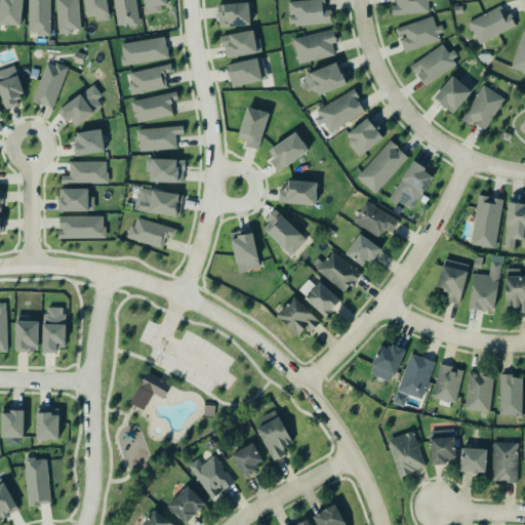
[(0,0),(0,23),(19,24),(22,0),(0,0)]
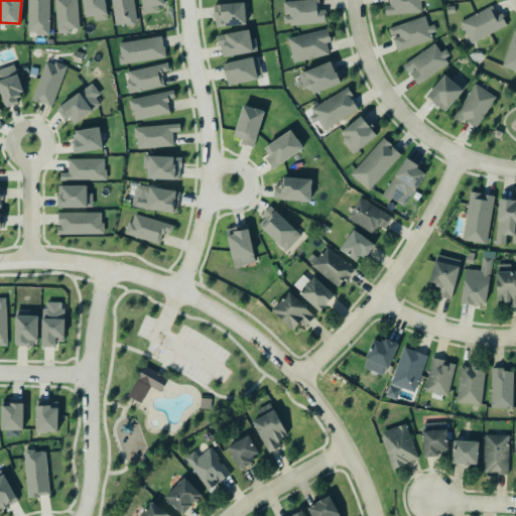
[(27,0),(27,30),(36,30),(35,33),(48,34),(48,0),(27,0)]
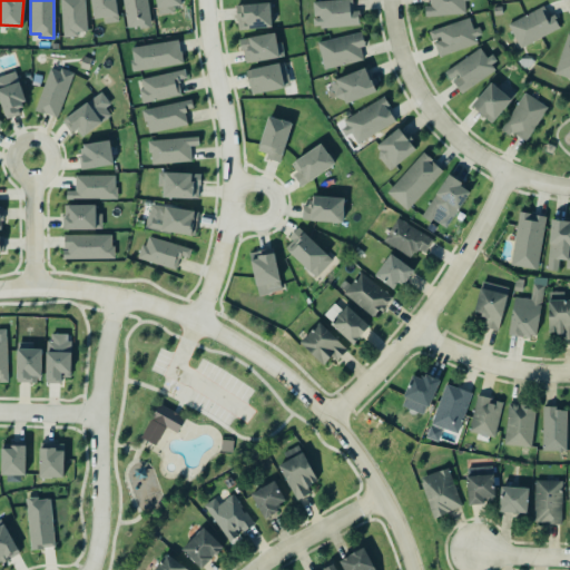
[(62,0),(65,33),(87,32),(85,0),(62,0)]
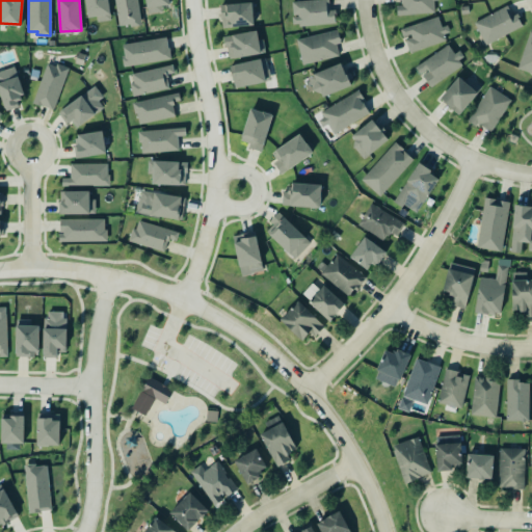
[(108,0),(111,19),(96,21),(95,15),(87,16),(84,0),(108,0)]
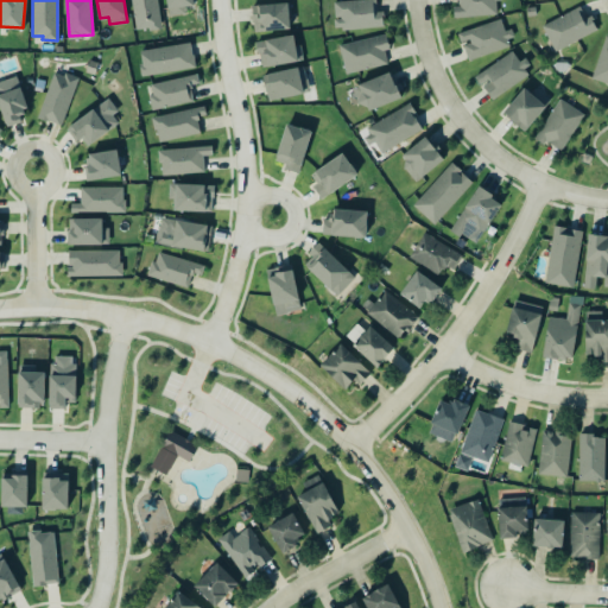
[(130,0),(134,29),(147,26),(149,29),(160,27),(157,0),(130,0)]
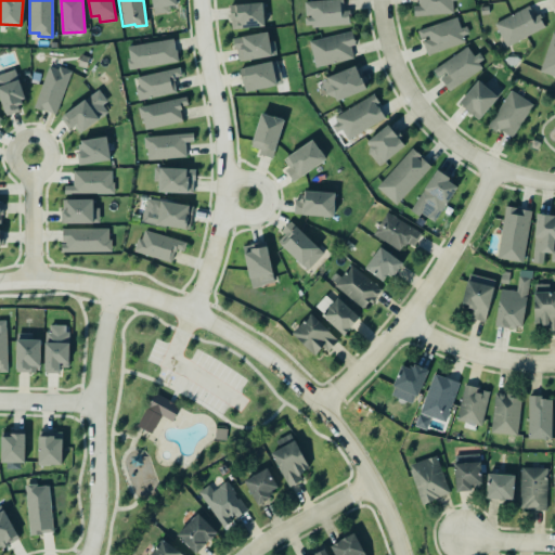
[(178,5),(176,0),(152,0),(154,14),(170,12),(169,7),(178,5)]
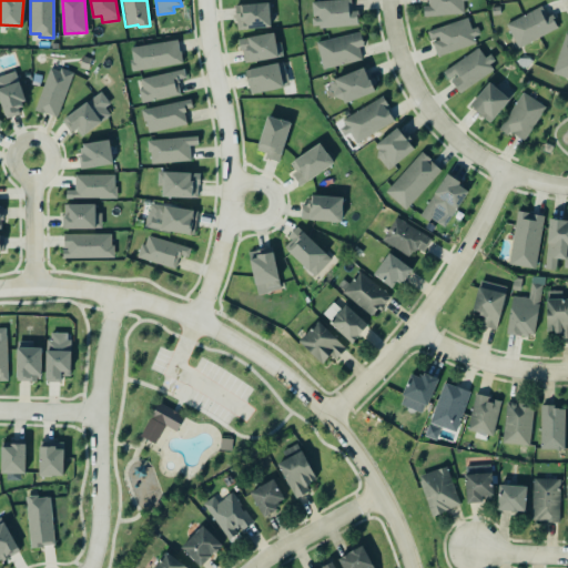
[(312,27),(358,27),(358,10),(352,10),(351,0),(345,0),(312,0),(312,27)]
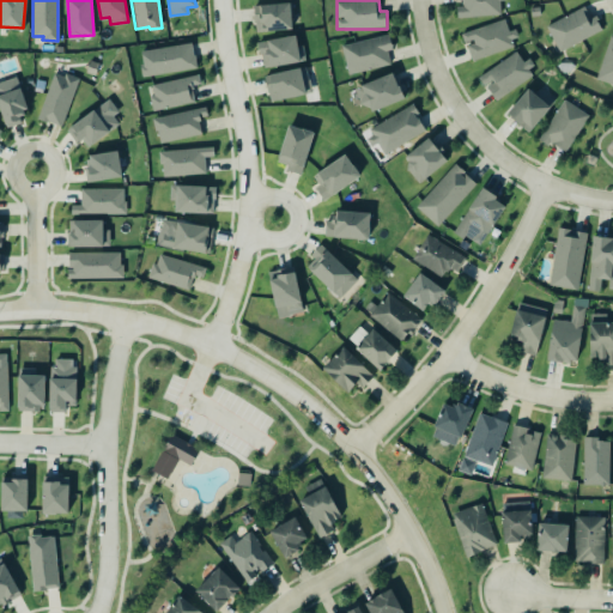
[(461,0),(499,0),(499,13),(456,17),(455,4),(462,4),(461,0)]
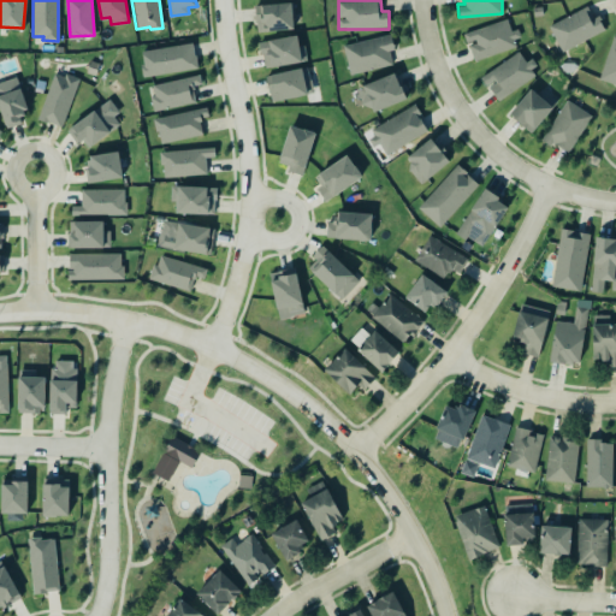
[(294,30),(294,4),(256,5),(258,31),(294,30)]
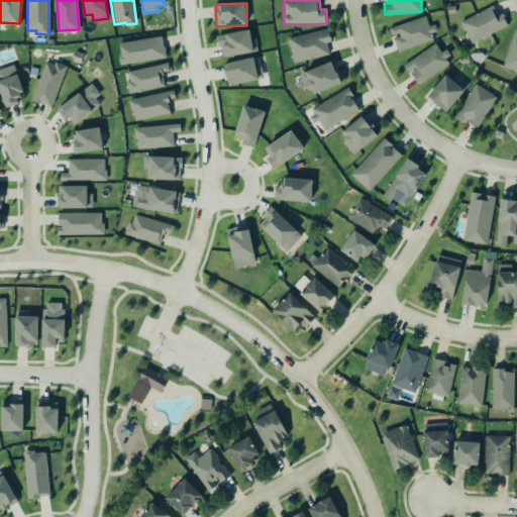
[(459,20),(492,3),(498,13),(502,11),(508,23),(471,42),(459,20)]
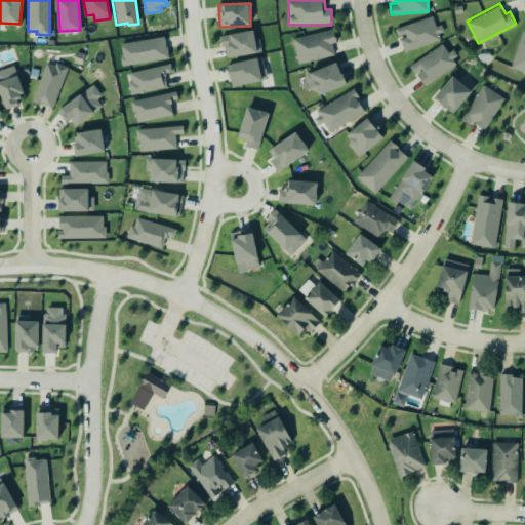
[(442,42),(436,17),(396,27),(402,51),(442,42)]
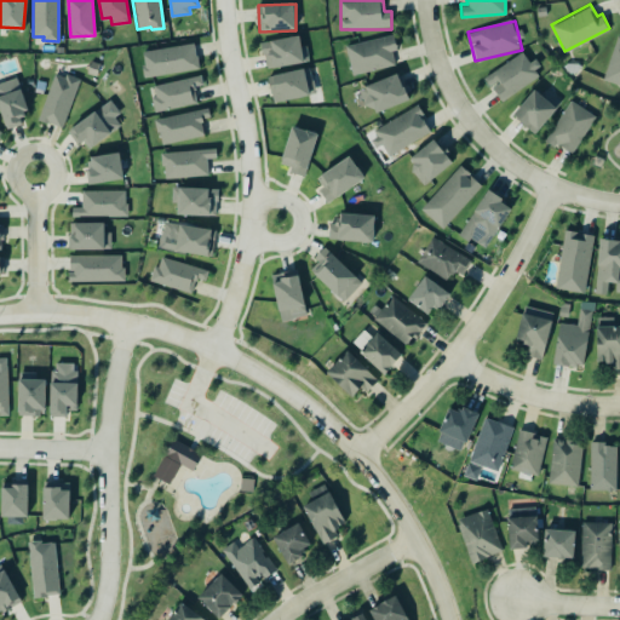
[(396,64),(392,51),(397,50),(394,34),(345,46),(352,75),(396,64)]
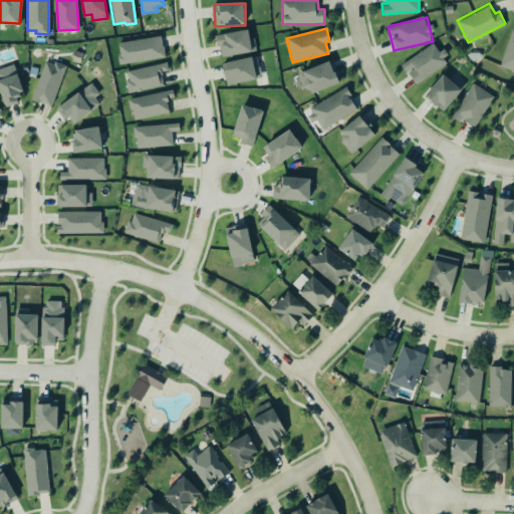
[(511,28),(513,29),(513,69),(499,64),(511,28)]
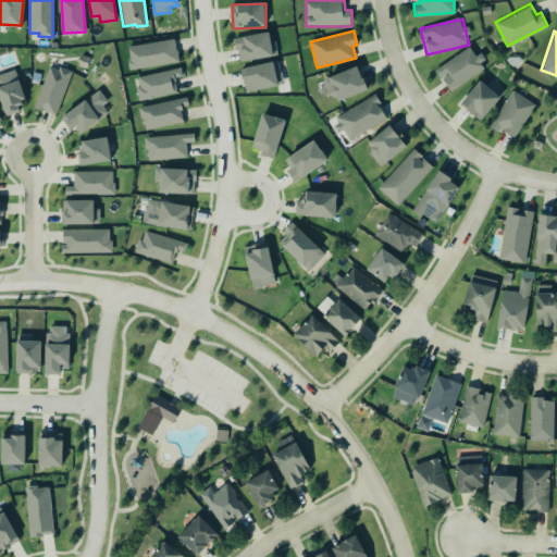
[(277,57),(275,40),(270,41),(269,33),(235,37),(238,61),(277,57)]
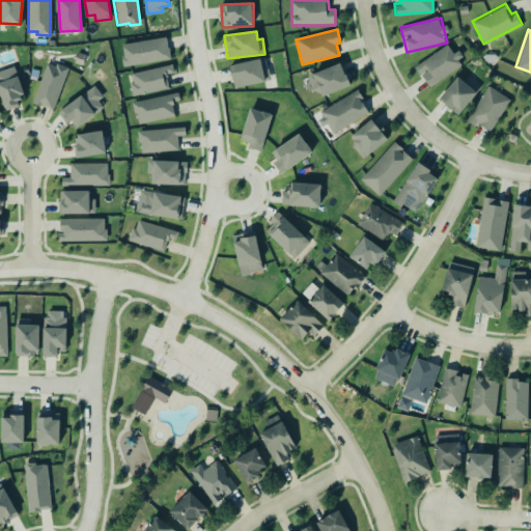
[(121,45),(124,66),(171,59),(167,36),(121,45)]
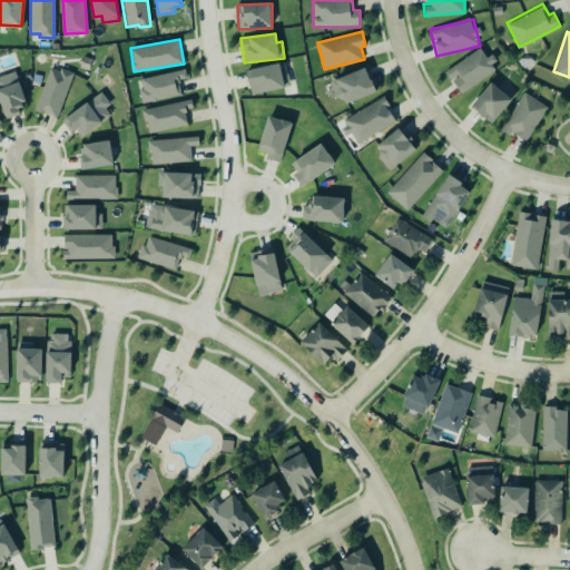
[(479,46),(485,56),(491,51),(497,59),(491,64),(494,68),(461,91),(452,79),(458,76),(457,72),(449,78),(443,70),(479,46)]
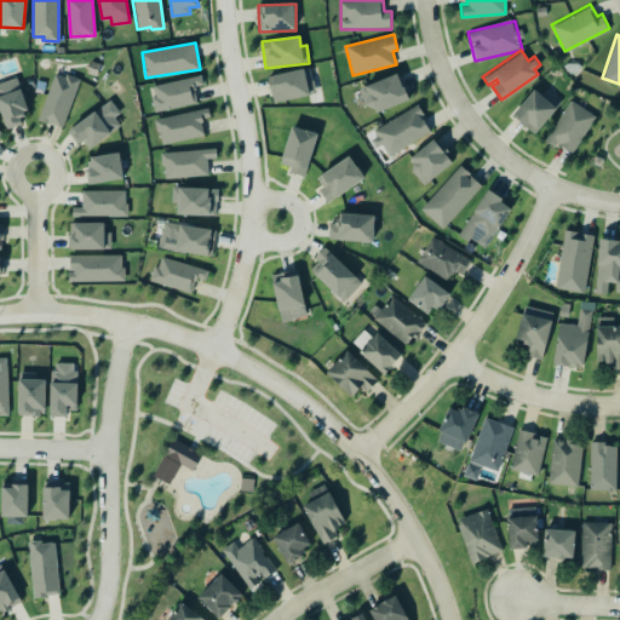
[(315,95),(310,68),(268,76),(274,103),(315,95)]
